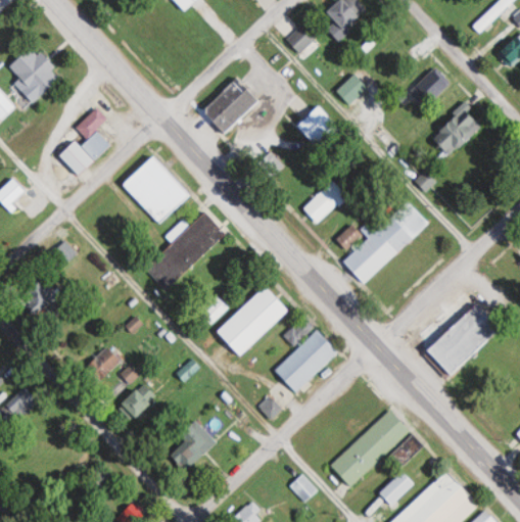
[(173,0),(184,11),(196,0),(173,0)]
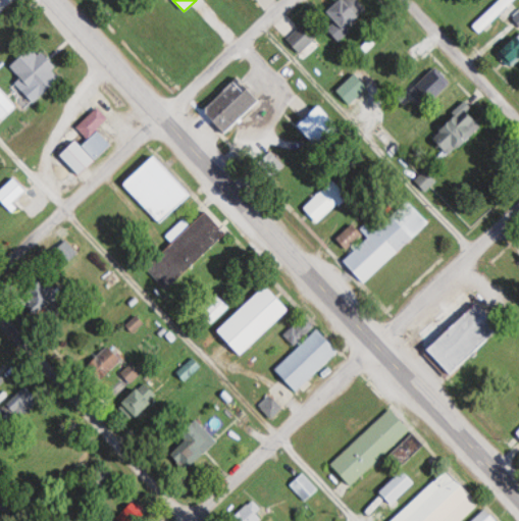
[(336,20),(327,28),(335,38),(367,13),(356,0),(340,0),(327,10),(336,20)]
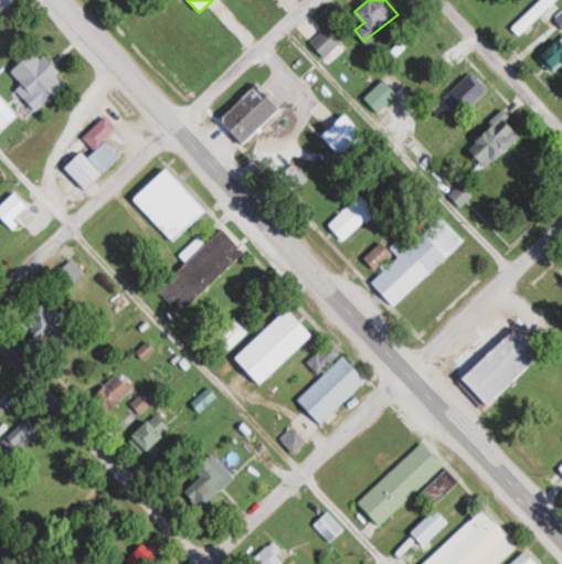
[(553,0),(539,0),(513,25),(520,33),(553,0)]
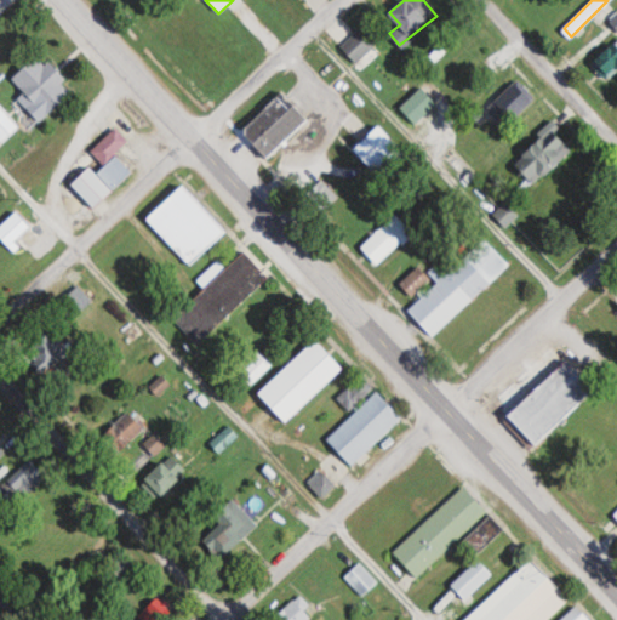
[(373,47),(360,29),(338,45),(352,63),(373,47)]
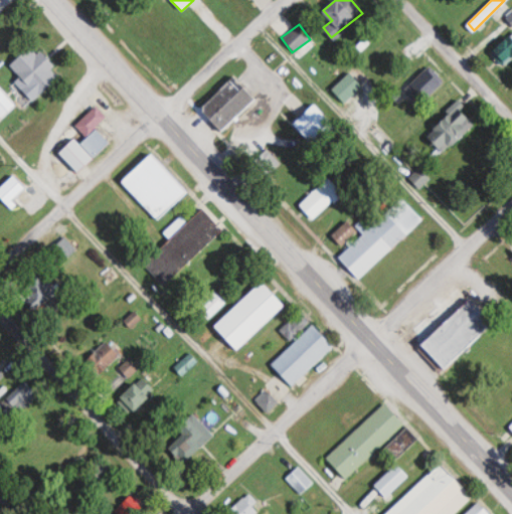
[(511,34),(489,50),(500,66),(511,58),(511,34)]
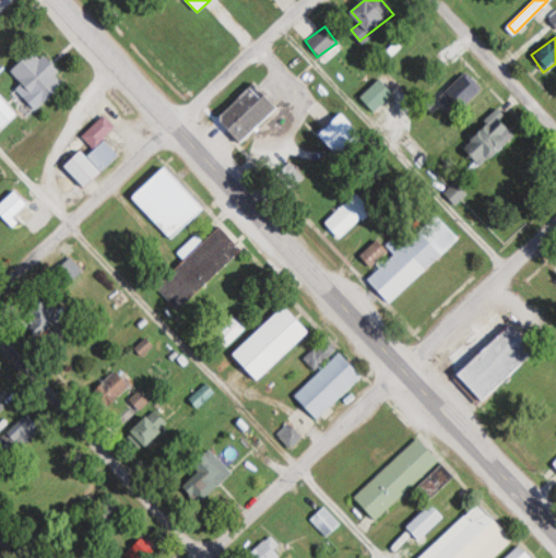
[(9,72),(42,105),(68,80),(36,47),(9,72)]
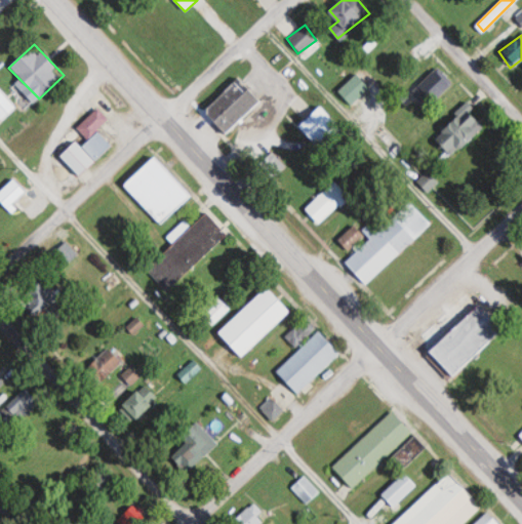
[(415,86),(430,104),(451,85),(438,68),(415,86)]
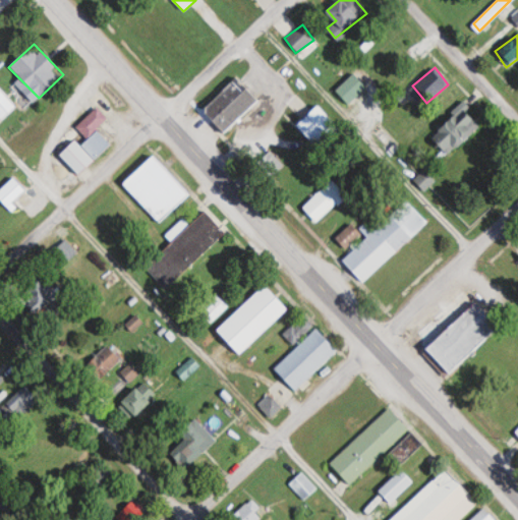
[(364,87),(351,72),(333,91),(346,105),(364,87)]
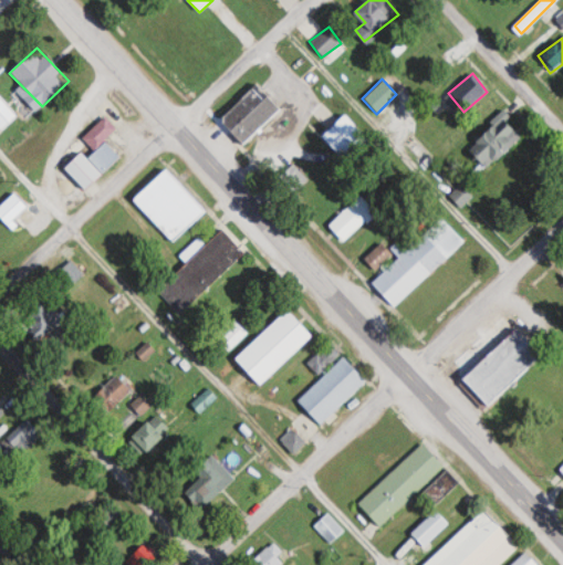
[(218,118),(243,144),(279,108),(253,83),(218,118)]
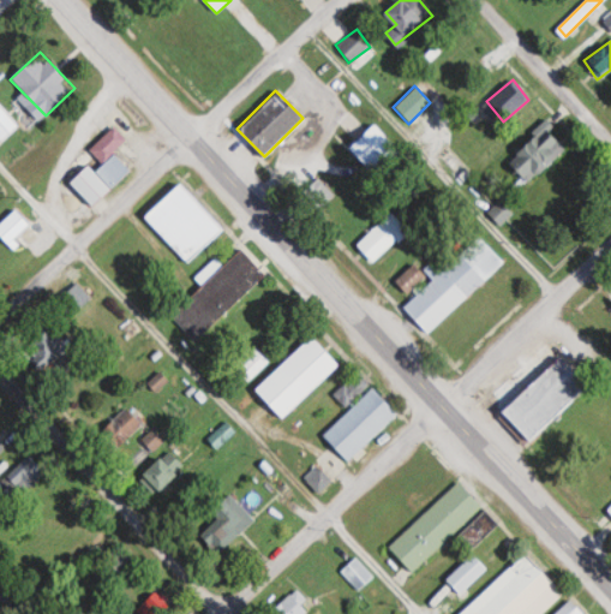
[(0,141),(1,142),(17,126),(0,107),(0,141)]
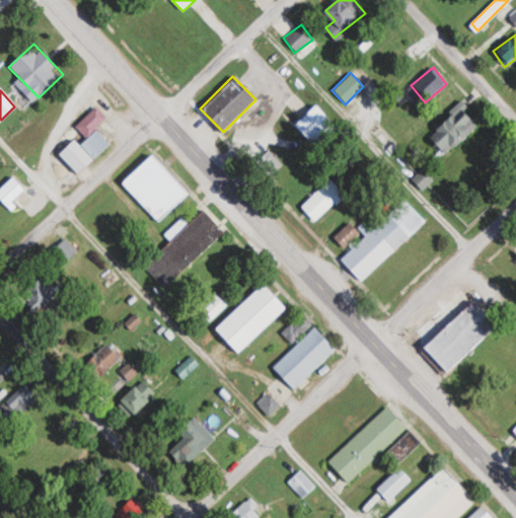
[(338,128),(315,103),(293,125),(315,149),(338,128)]
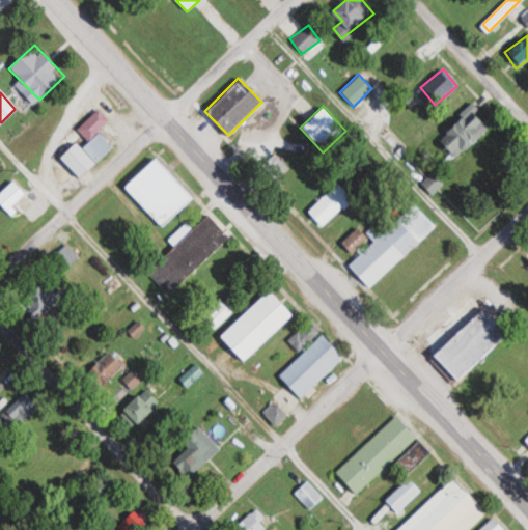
[(490,127),(471,107),(436,138),(454,159),(490,127)]
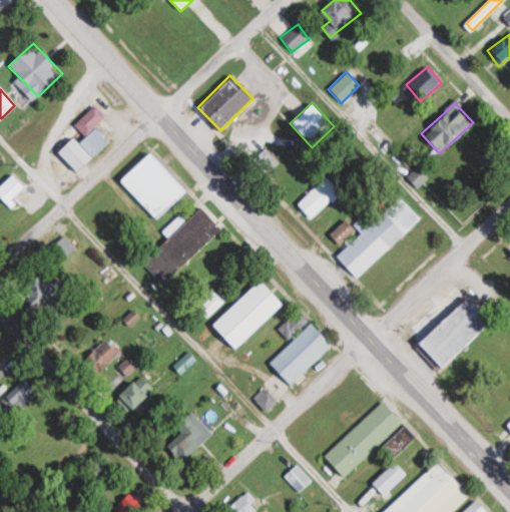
[(74,138),(58,153),(75,173),(109,143),(95,127),(105,118),(94,106),(73,125),(85,138),(79,143),(74,138)]
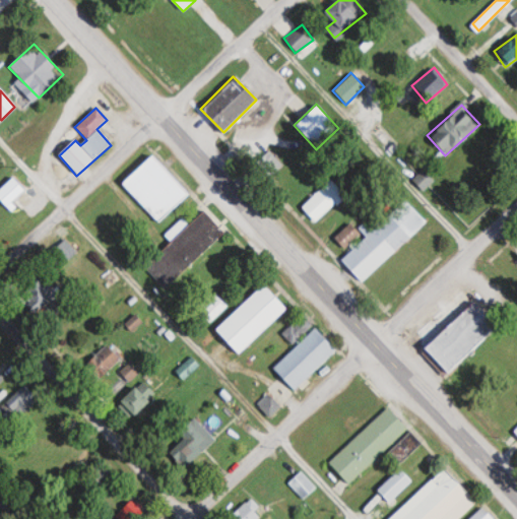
[(120,183),(157,223),(189,194),(151,153),(120,183)]
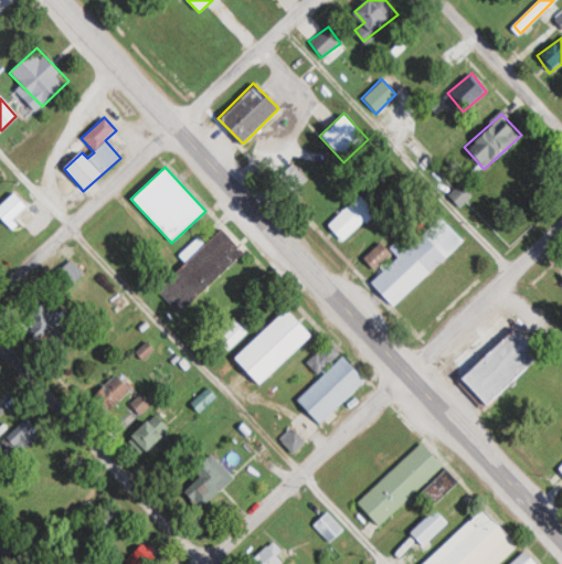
[(0,219),(11,231),(18,224),(22,230),(36,215),(14,193),(0,206),(0,219)]
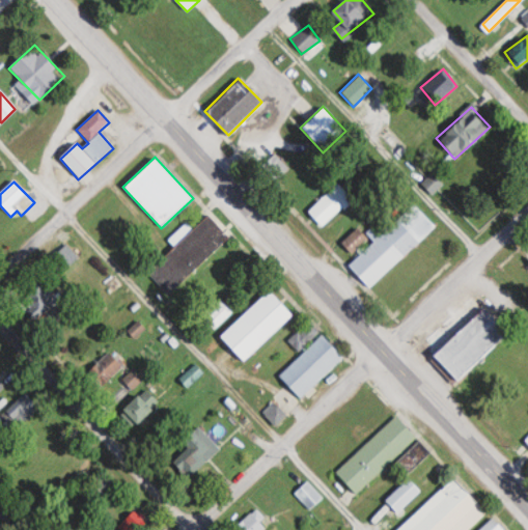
[(323,227),(351,199),(336,185),(308,213),(323,227)]
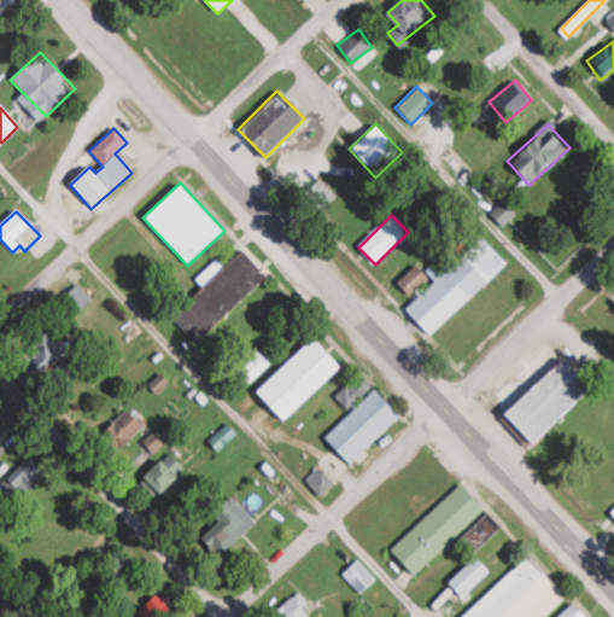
[(267,277),(238,246),(168,314),(197,344),(267,277)]
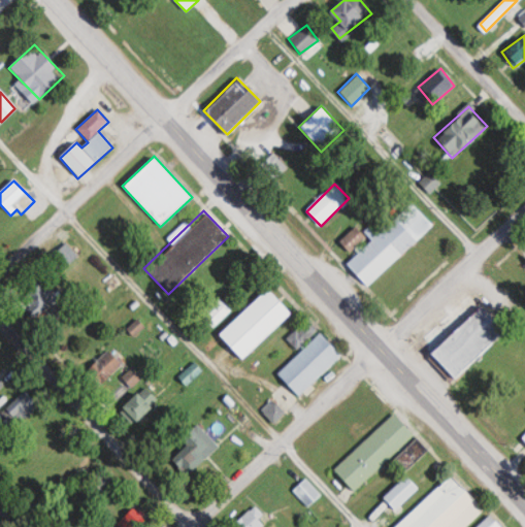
[(369,285),(432,224),(418,210),(404,223),(398,216),(379,235),(369,225),(360,234),(354,228),(340,241),(350,252),(365,237),(369,241),(348,263),(369,285)]
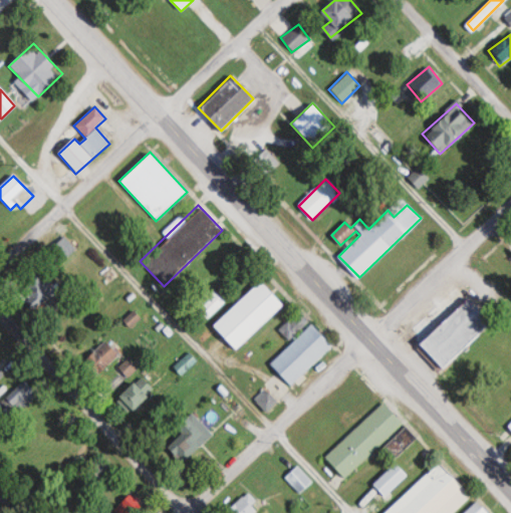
[(57,267),(75,250),(63,237),(45,254),(57,267)]
